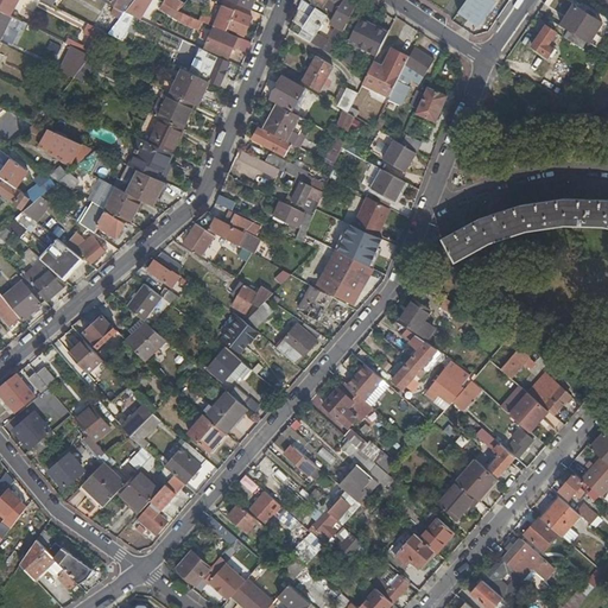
[(0,0),(0,10),(20,20),(29,0),(0,0)]
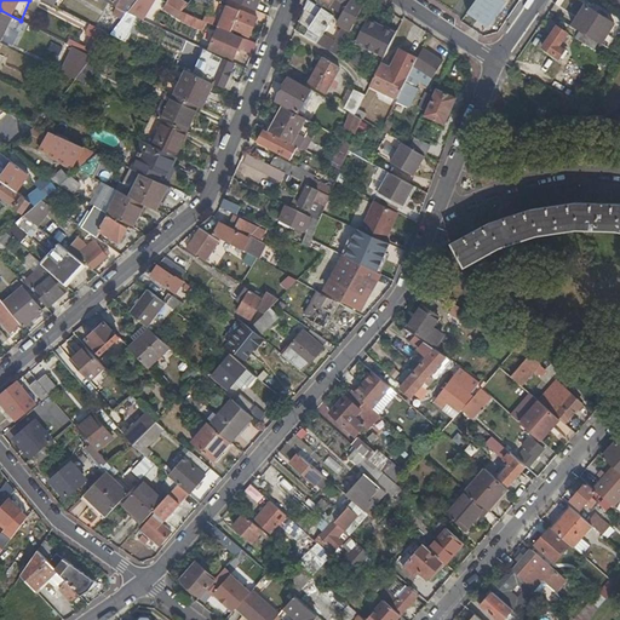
[(108,0),(109,0),(127,12),(135,0),(108,0)]
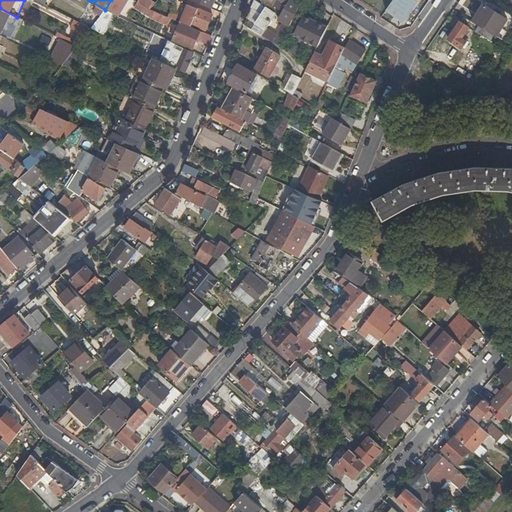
[(114,14),(122,0),(113,0),(107,11),(113,14),(114,14)]
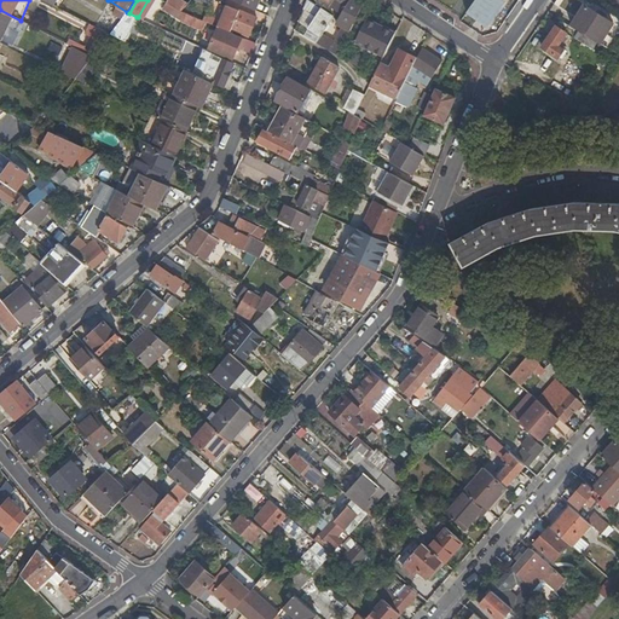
[(181,0),(165,0),(165,1),(181,11),(187,4),(181,0)]
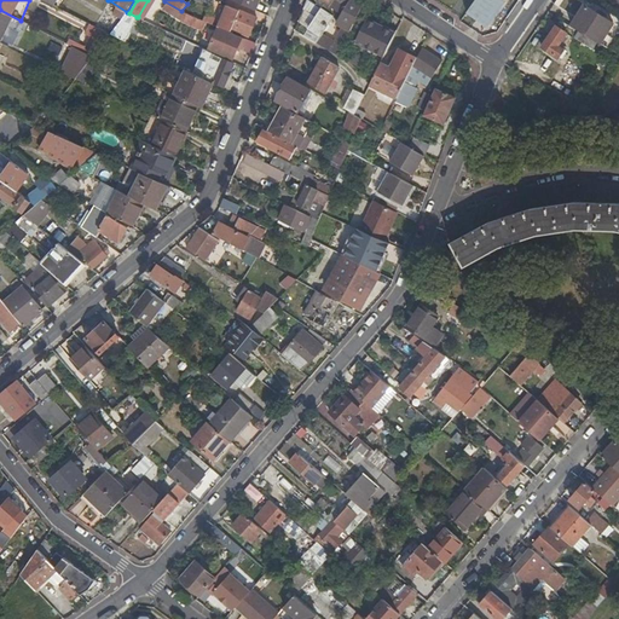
[(324,9),(311,0),(307,0),(305,7),(319,17),(324,9)]
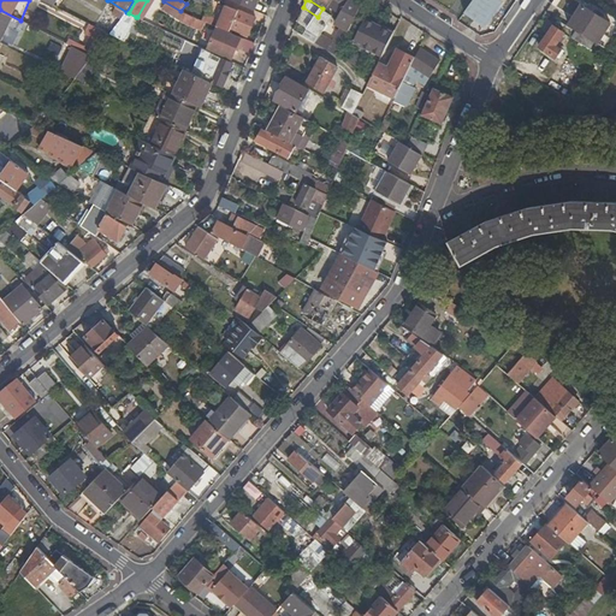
[(314,0),(324,6),(327,0),(337,0),(338,0),(333,9),(341,13),(336,22),(341,25),(333,41),(321,34),(333,16),(323,9),(318,17),(304,36),(338,55),(345,39),(362,4),(355,0),(314,0)]
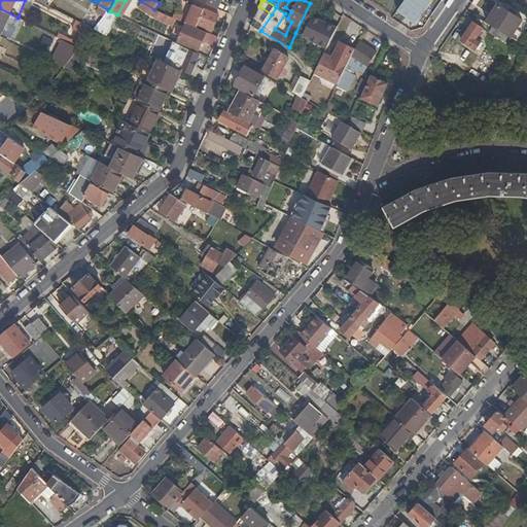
[(427,1),(425,0),(405,0),(400,7),(416,19),(427,1)]
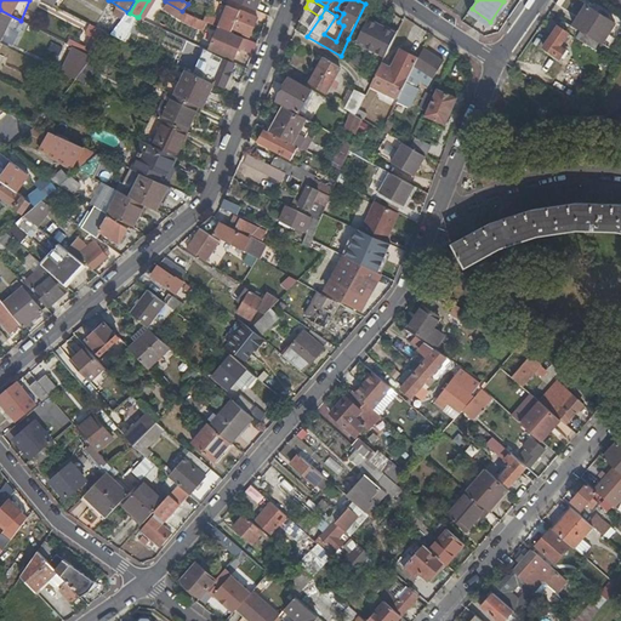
[(204,30),(208,23),(201,20),(182,11),(165,1),(160,9),(184,22),(204,30)]
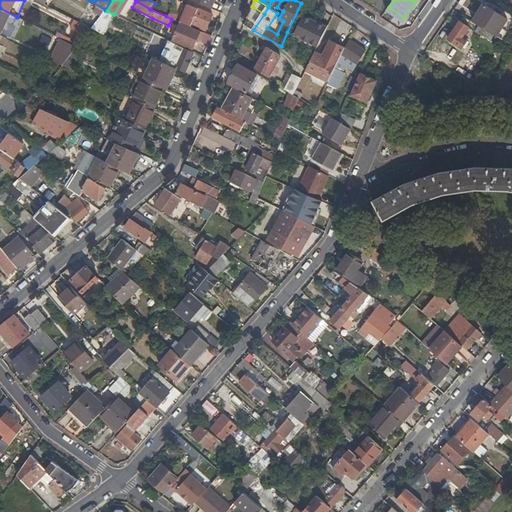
[(472,20),(477,24),(482,26),(493,33),(497,35),(502,28),(508,18),(486,4),(480,13),(477,11),(472,20)]
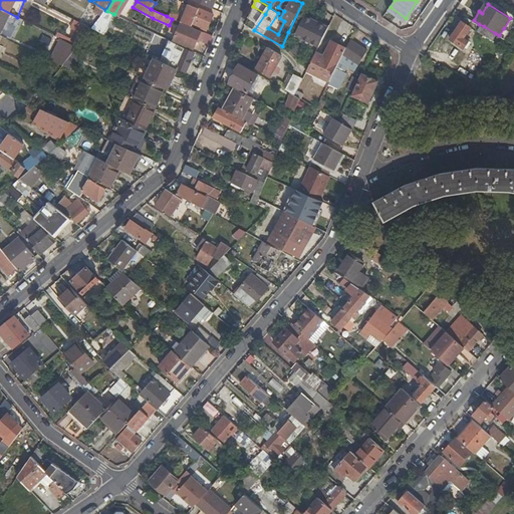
[(192,25),(203,29),(207,31),(214,15),(189,5),(181,22),(182,23),(191,27),(192,25)]
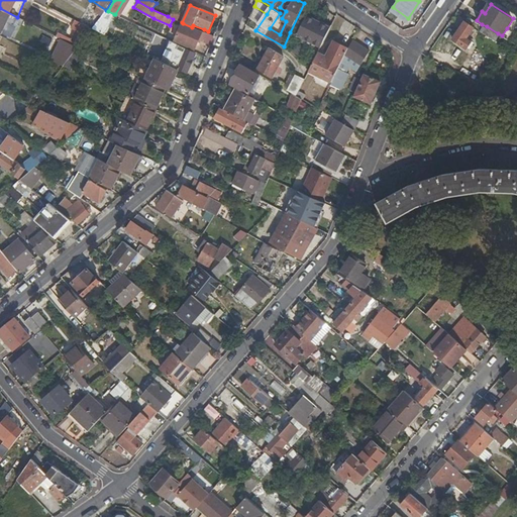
[(0,8),(0,34),(6,21),(14,25),(17,17),(0,8)]
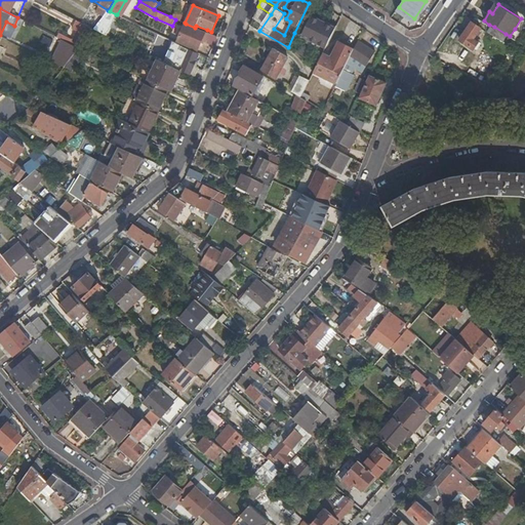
[(107,36),(116,14),(110,11),(108,10),(93,30),(107,36)]
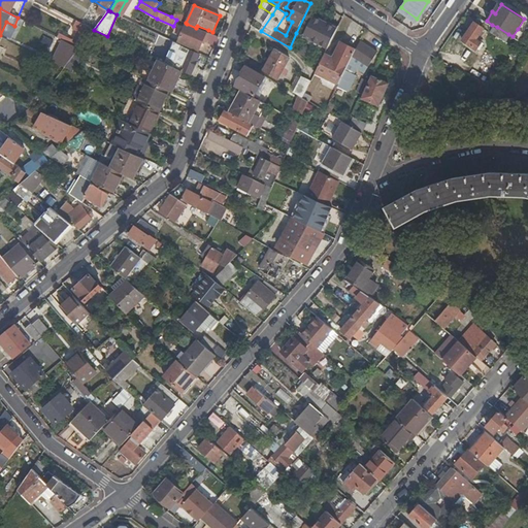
[(173,11),(171,17),(176,20),(179,21),(183,14),(173,11)]
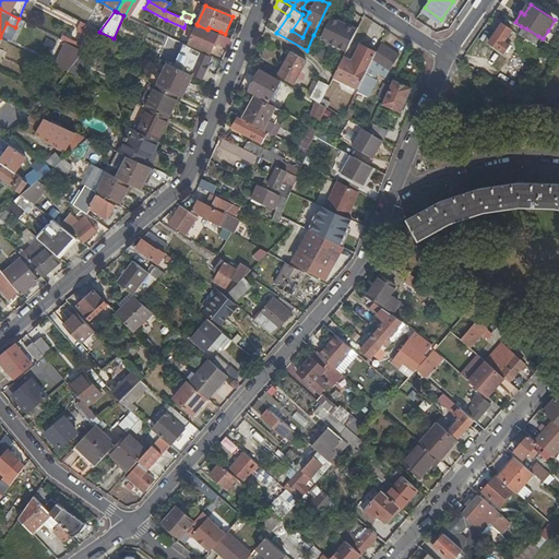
[(347,50),(357,30),(339,21),(332,16),(321,37),(347,50)]
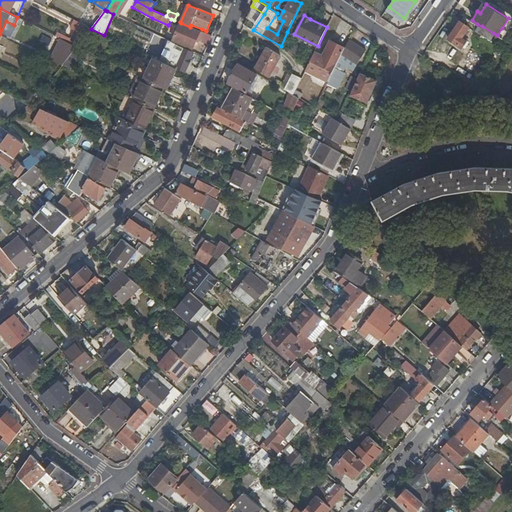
[(311,16),(310,19),(327,27),(328,24),(311,16)]
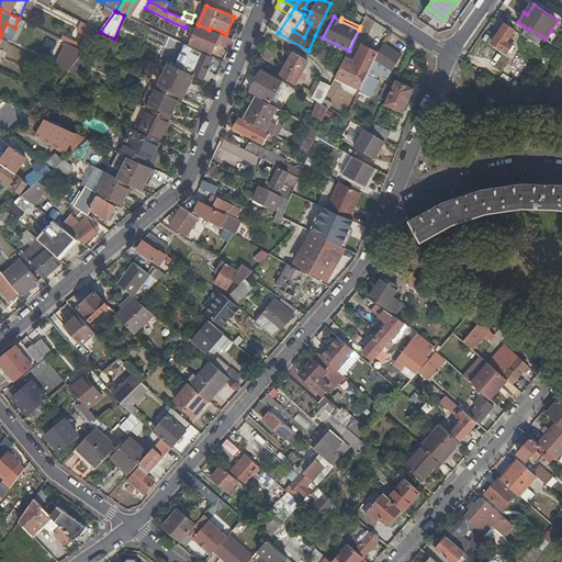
[(509,18),(505,23),(515,30),(519,33),(524,26),(509,18)]
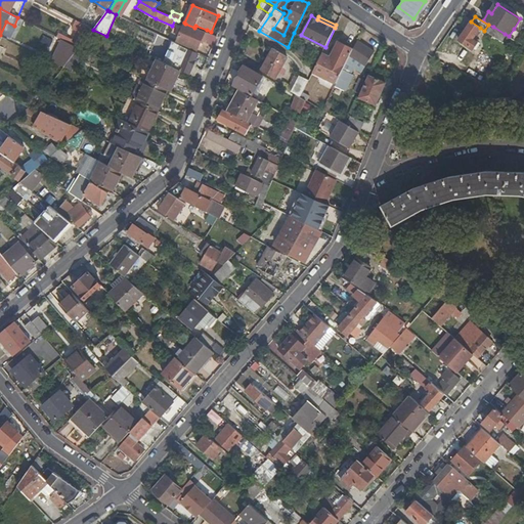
[(473,38),(480,28),(471,22),(460,39),(473,48),(478,41),(473,38)]
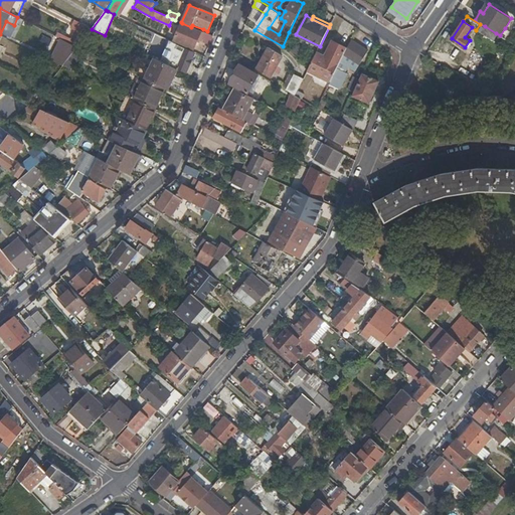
[(198,39),(210,44),(213,36),(202,31),(191,27),(182,23),(175,39),(185,43),(184,44),(194,48),(198,39)]
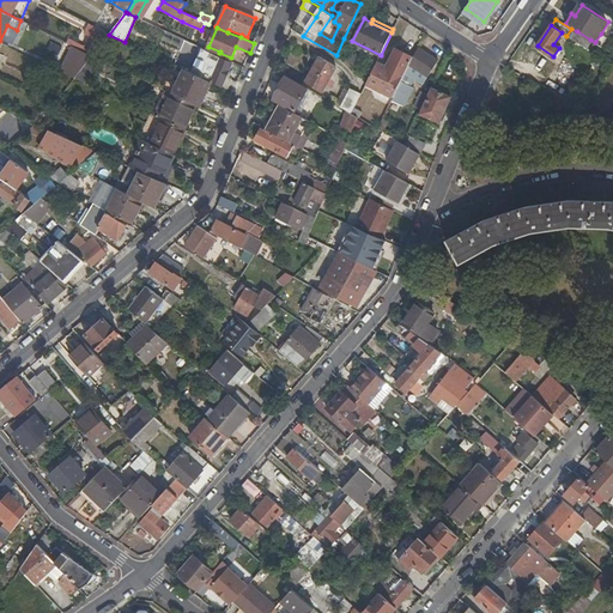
[(89,38),(101,44),(109,35),(95,29),(89,38)]
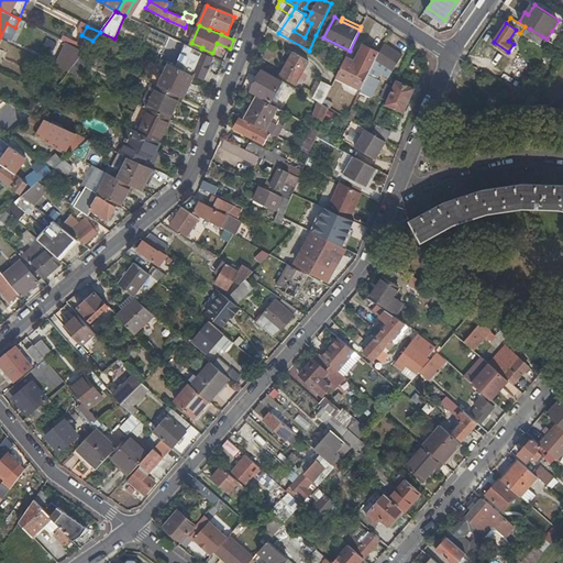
[(525,26),(520,33),(538,44),(542,36),(530,29),(525,26)]
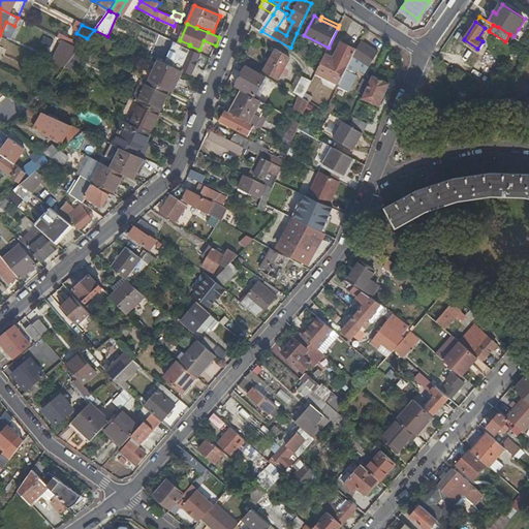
[(44,38),(42,49),(50,51),(53,40),(44,38)]
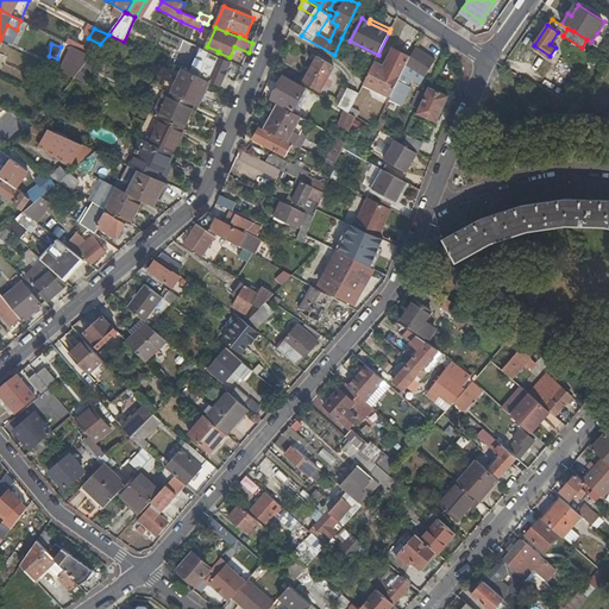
[(73,46),(60,70),(83,82),(93,68),(99,60),(73,46)]
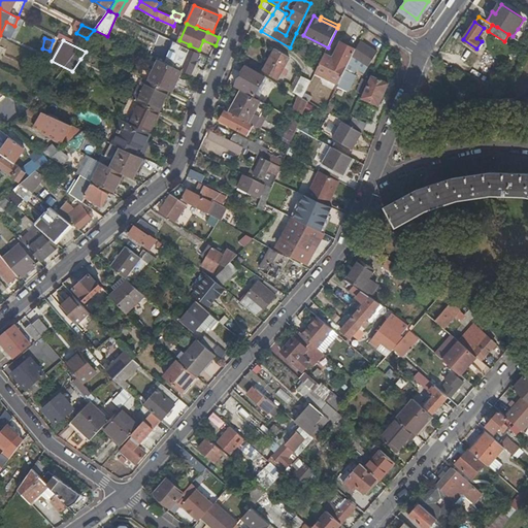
[(195,66),(200,54),(174,41),(165,63),(183,71),(196,77),(200,68),(195,66)]
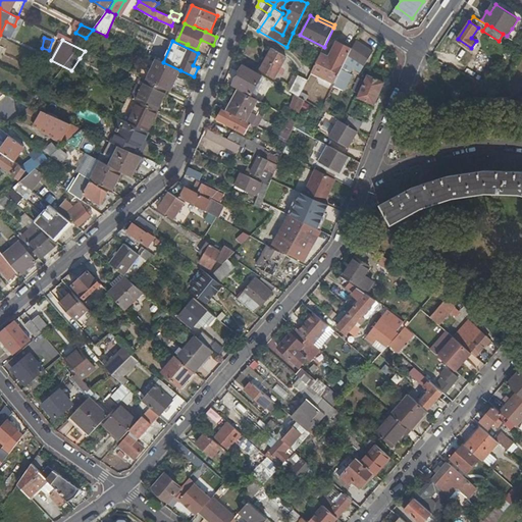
[(342,69),(352,74),(354,71),(359,74),(373,51),(357,41),(352,49),(342,69)]
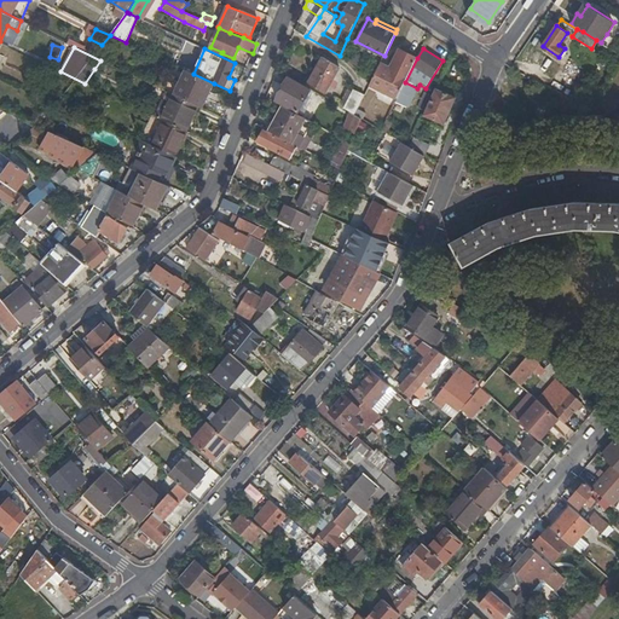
[(392,68),(381,63),(375,76),(370,85),(398,98),(405,82),(417,58),(400,50),(392,68)]
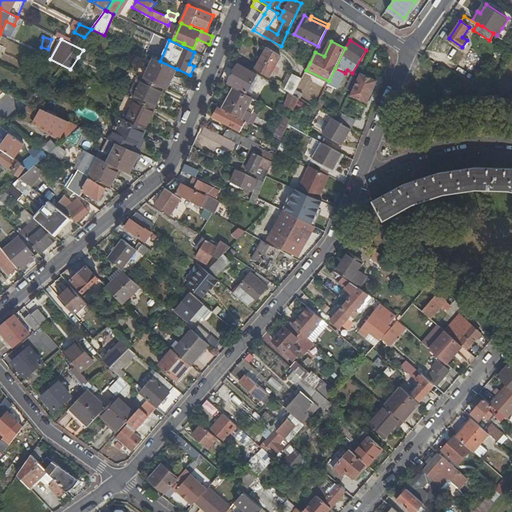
[(256,69),(269,77),(281,54),(267,47),(256,69)]
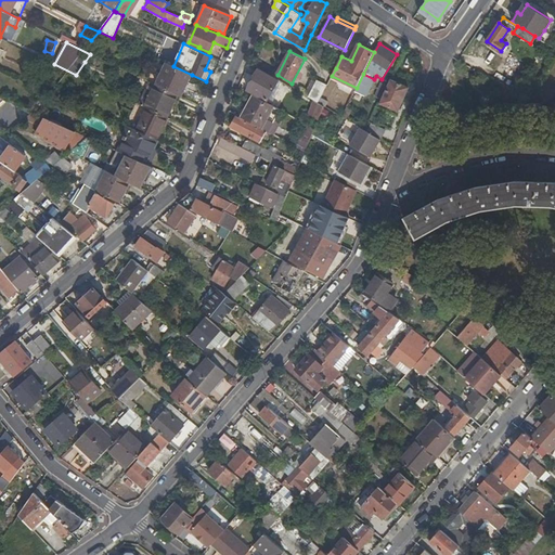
[(95,68),(101,59),(94,56),(90,54),(85,62),(95,68)]
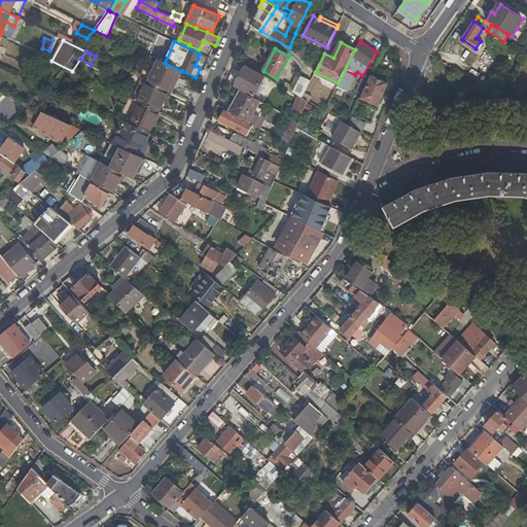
[(173,92),(182,71),(165,63),(159,60),(149,81),(168,90),(172,92),(173,92)]
